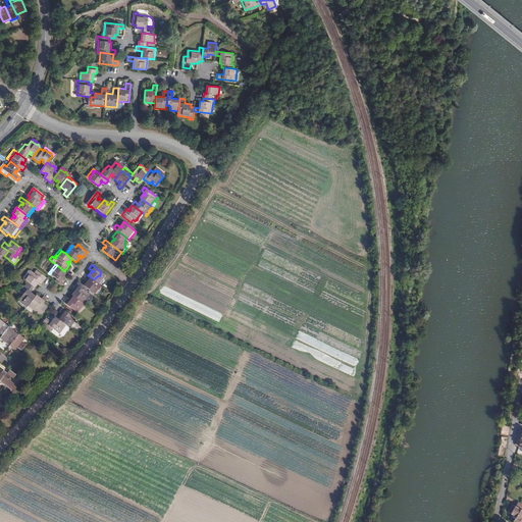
[(63,276),(66,273),(64,271),(57,265),(53,270),(52,269),(51,272),(50,274),(56,279),(55,281),(61,286),(65,280),(62,277),(60,276),(62,274),(63,276)]
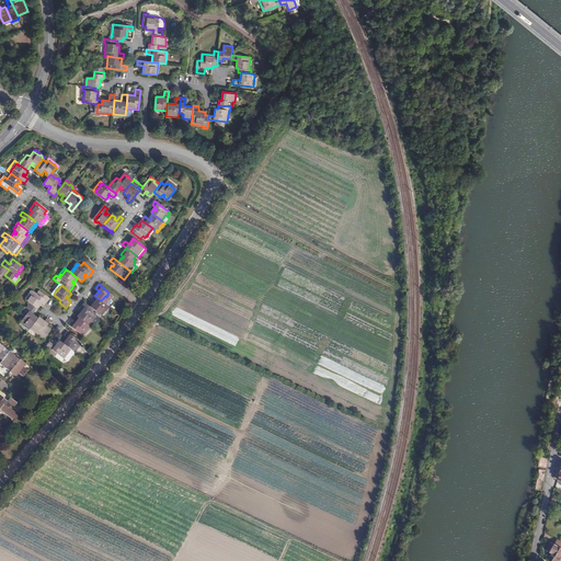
[(33,295),(34,293),(31,289),(23,298),(27,301),(30,297),(32,294),(33,295)]
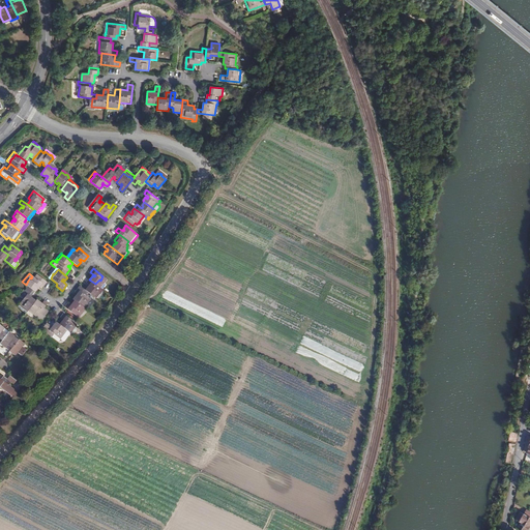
[(41,288),(47,283),(37,274),(34,278),(32,276),(31,278),(30,277),(28,281),(26,285),(28,287),(34,291),(35,292),(38,288),(36,287),(37,285),(39,286),(41,288)]
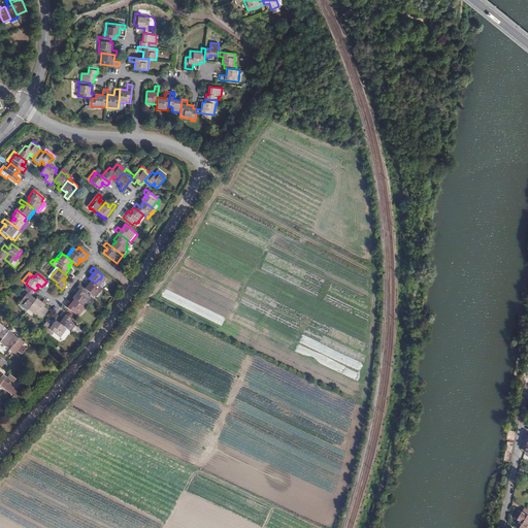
[(95,283),(97,285),(103,276),(102,275),(101,276),(101,277),(100,279),(99,278),(95,283)]
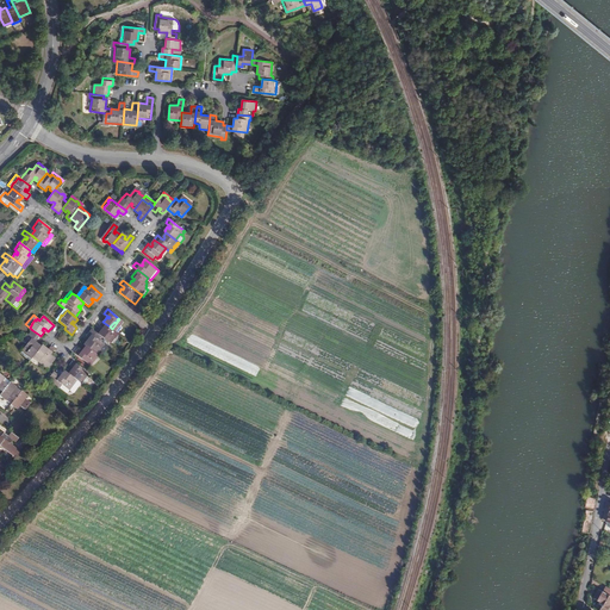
[(103,322),(103,321),(99,325),(103,328),(105,329),(103,331),(101,330),(98,334),(103,337),(110,343),(114,336),(116,337),(117,335),(116,334),(117,332),(112,329),(110,327),(103,322)]
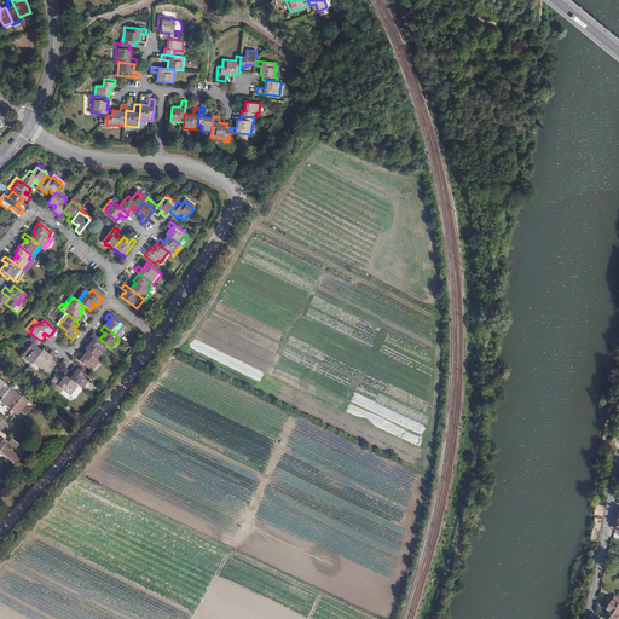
[(99,339),(93,334),(87,341),(90,343),(92,345),(90,347),(88,345),(85,350),(87,351),(97,358),(102,352),(103,353),(104,351),(103,351),(104,348),(102,346),(104,342),(99,339)]
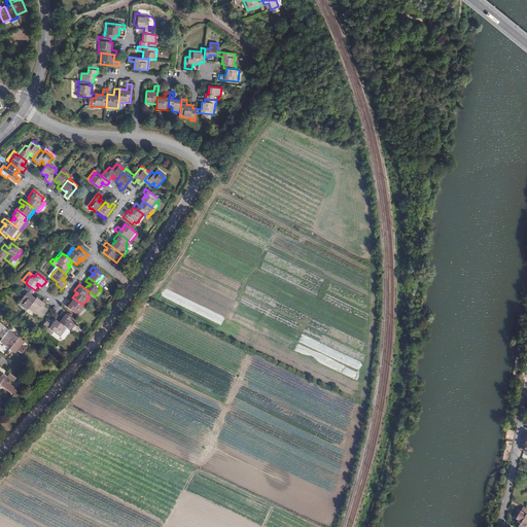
[(22,304),(28,309),(29,308),(35,300),(32,296),(31,299),(29,296),(30,295),(34,289),(28,285),(24,290),(20,294),(23,297),(19,302),(20,303),(20,304),(22,305),(22,304)]
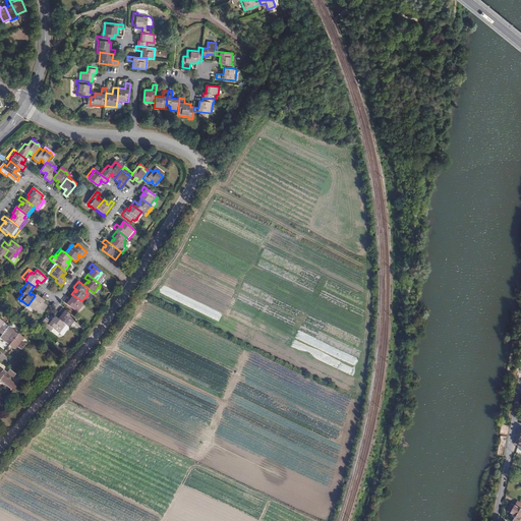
[(95,294),(102,285),(100,284),(99,285),(100,286),(99,288),(98,287),(94,293),(95,294)]
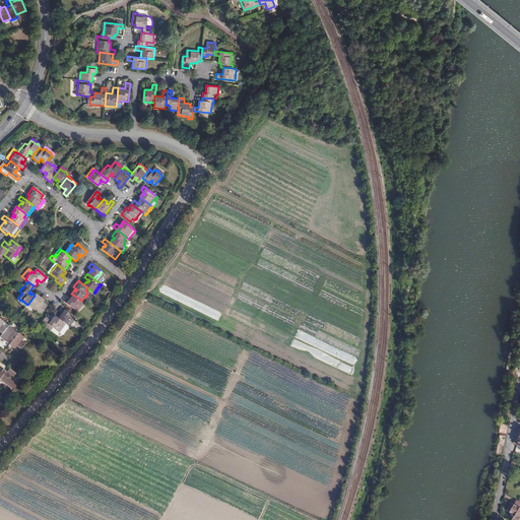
[(89,294),(87,293),(86,295),(87,295),(86,297),(85,296),(81,301),(82,302),(89,294)]
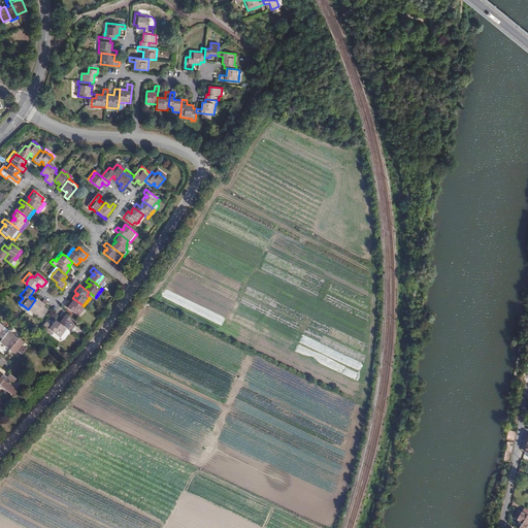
[(39,301),(36,299),(35,300),(29,308),(33,311),(33,312),(35,314),(35,312),(37,315),(41,309),(41,310),(44,306),(47,302),(44,299),(41,302),(40,304),(38,302),(39,301)]
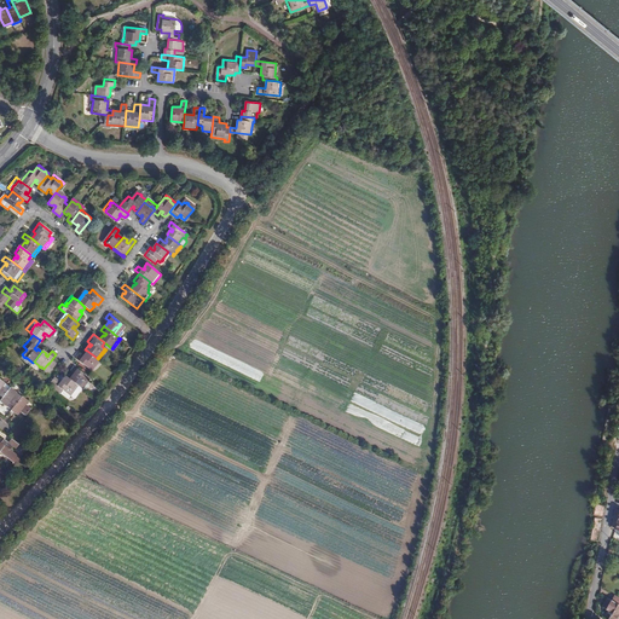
[(97,358),(87,351),(84,354),(85,357),(84,358),(82,357),(79,354),(77,357),(76,358),(91,369),(92,368),(93,368),(94,366),(93,365),(98,359),(97,358)]
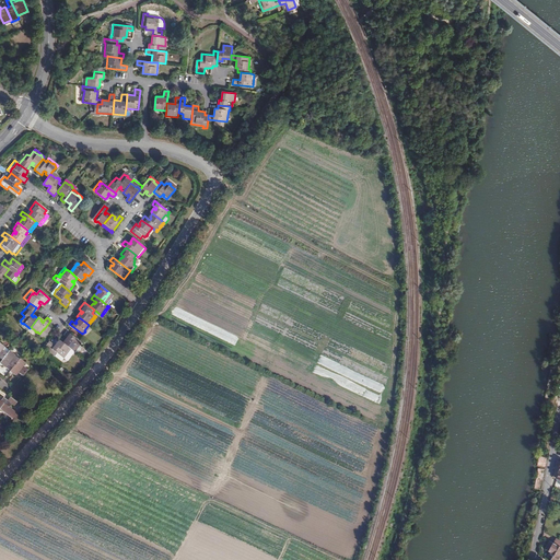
[(16,325),(26,333),(30,328),(23,323),(23,324),(21,323),(21,322),(20,321),(16,325)]
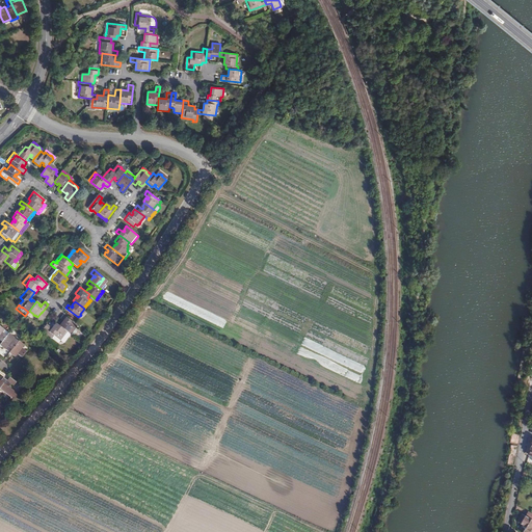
[(48,312),(45,309),(42,313),(38,317),(37,319),(41,321),(48,312)]
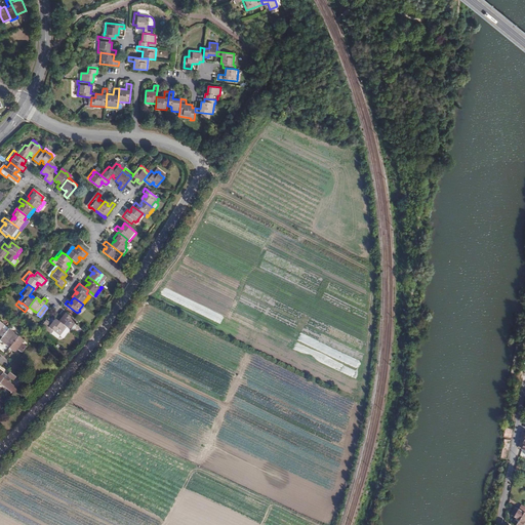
[(63,317),(58,321),(65,326),(67,327),(68,328),(72,324),(73,325),(74,323),(73,322),(75,320),(62,311),(59,314),(63,317)]
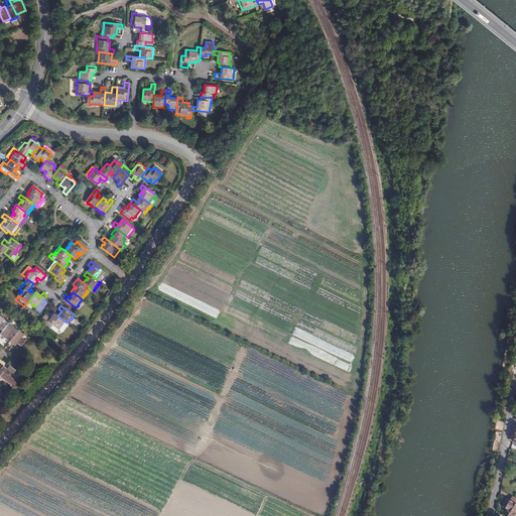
[(57,315),(54,313),(51,316),(53,318),(52,319),(50,318),(45,314),(40,320),(45,325),(45,326),(49,329),(52,326),(57,330),(58,328),(59,329),(60,327),(59,326),(63,320),(57,315)]
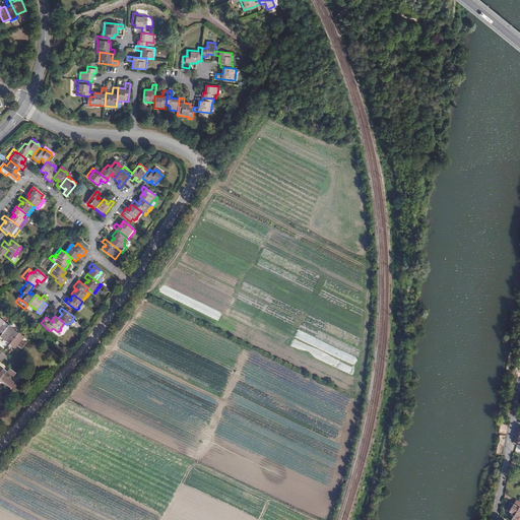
[(66,324),(64,323),(60,328),(61,329),(60,331),(59,330),(58,332),(59,333),(66,324)]
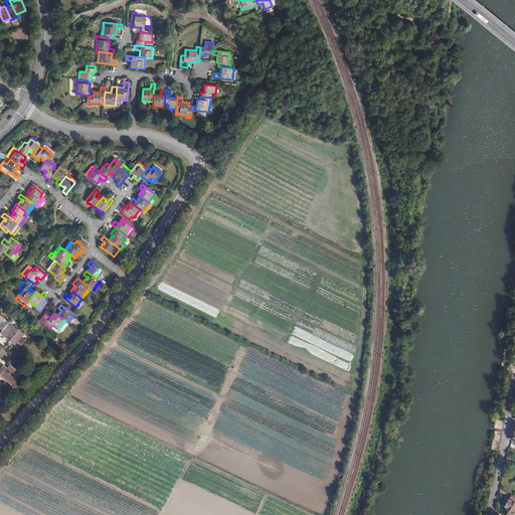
[(6,326),(2,331),(0,333),(0,337),(2,339),(3,337),(5,339),(7,336),(11,339),(18,330),(9,323),(6,326)]
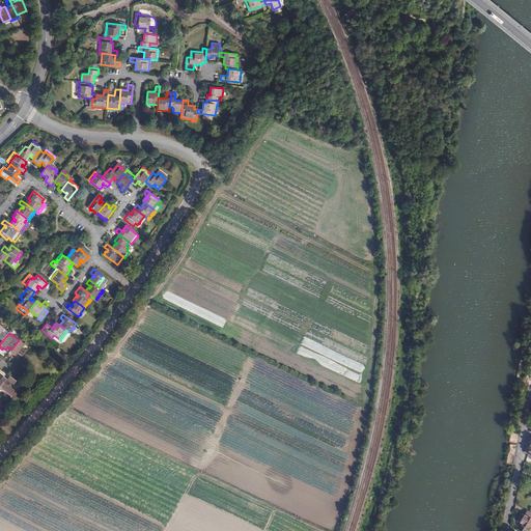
[(19,340),(11,350),(8,354),(12,358),(14,356),(16,357),(18,354),(22,357),(26,352),(22,347),(25,344),(19,340)]
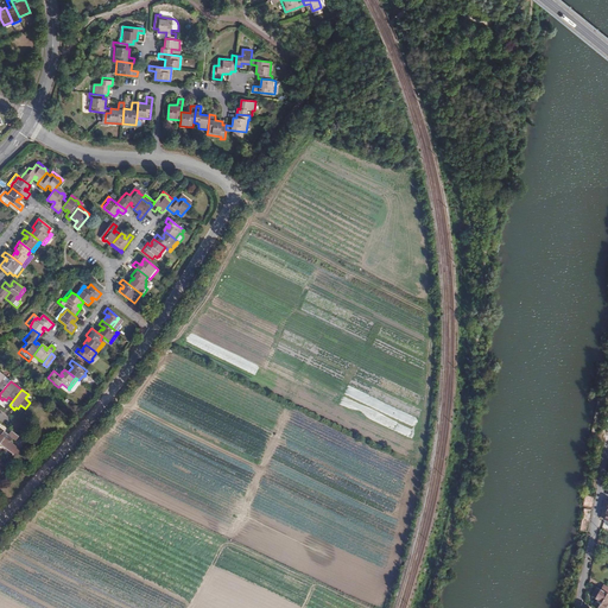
[(19,437),(12,431),(8,435),(13,438),(14,439),(16,441),(19,437)]
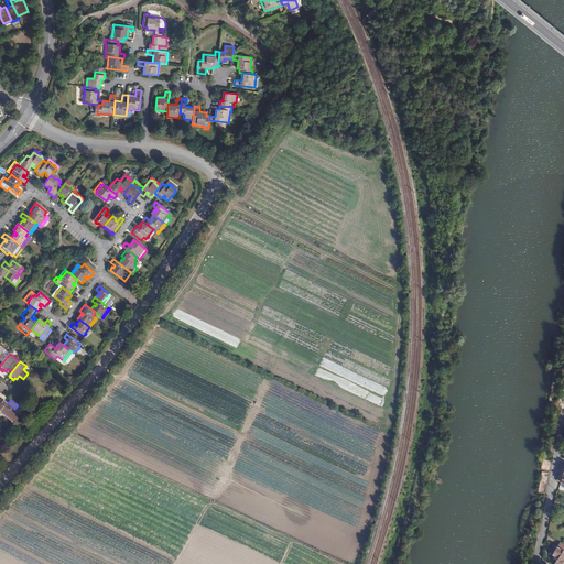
[(4,401),(2,404),(10,410),(12,407),(8,403),(4,401)]
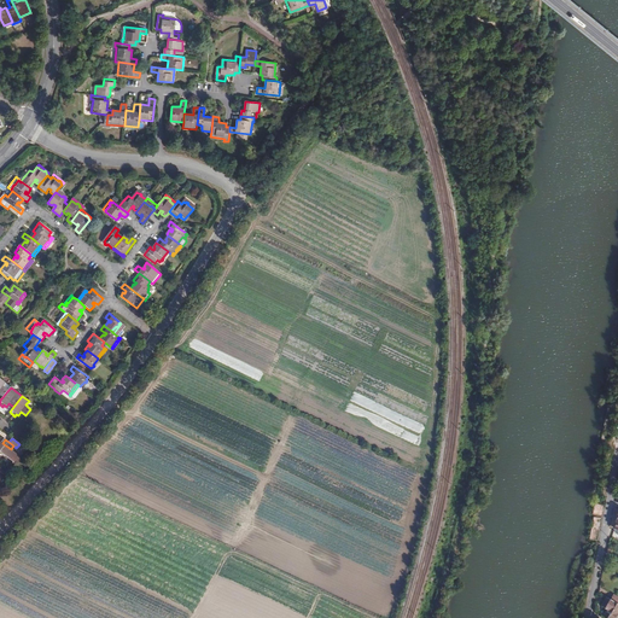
[(0,441),(0,447),(18,461),(21,458),(12,450),(11,449),(3,443),(1,442),(0,441)]
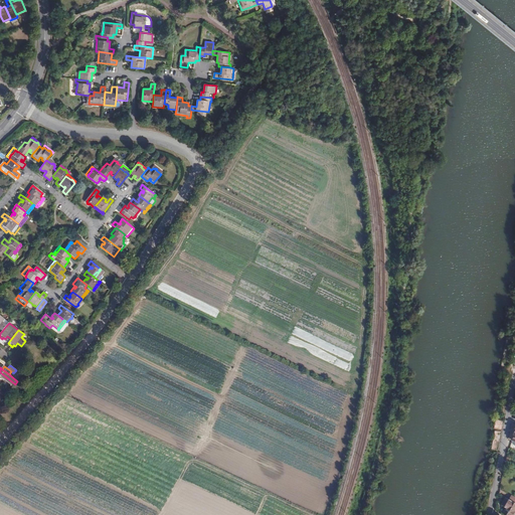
[(15,384),(0,372),(0,376),(13,386),(15,384)]
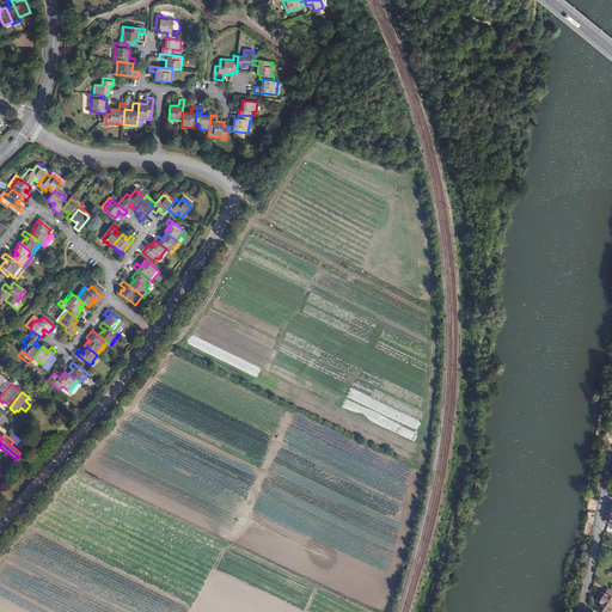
[(599,611),(600,611),(610,598),(604,595),(600,593),(595,600),(598,603),(598,604),(600,605),(597,610),(599,611)]
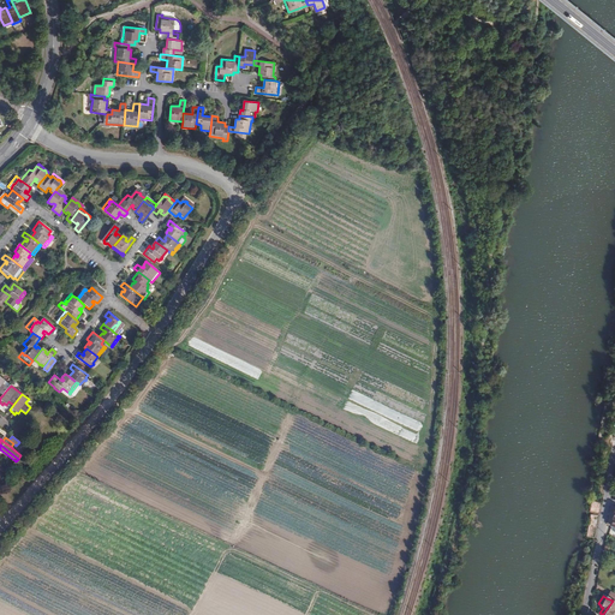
[(610,614),(614,609),(614,602),(613,601),(603,614),(610,614)]
